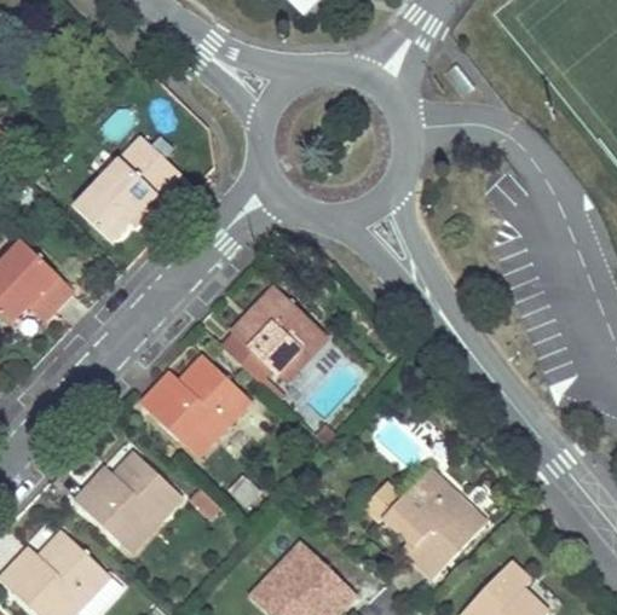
[(287,0),(304,17),(319,0),(287,0)]
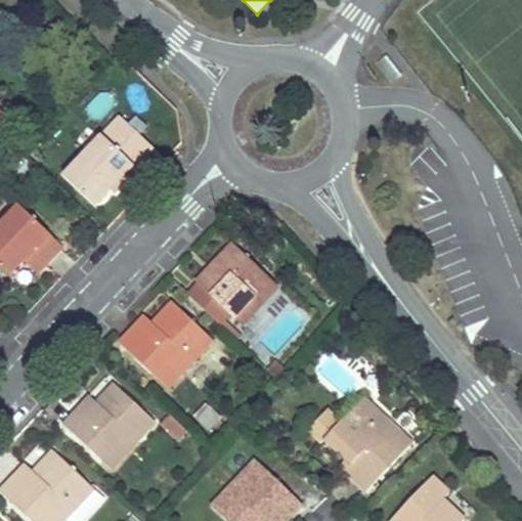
[(153,147),(119,115),(62,175),(93,205),(109,187),(131,164),(133,167),(153,147)]
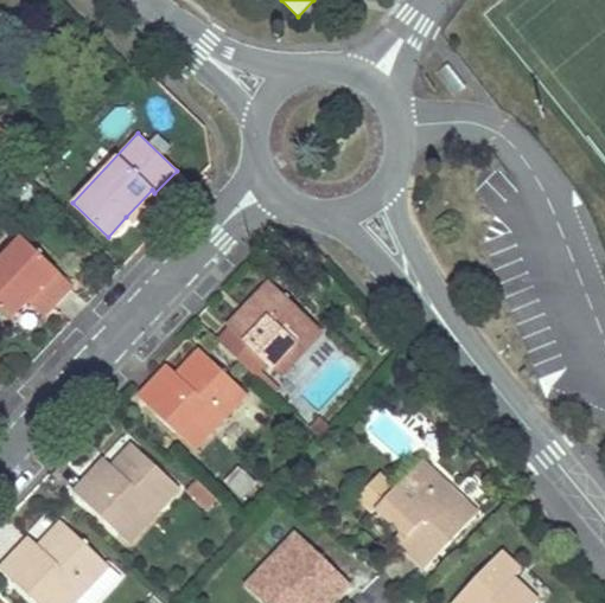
[(129,220),(154,193),(152,190),(126,217),(129,220)]
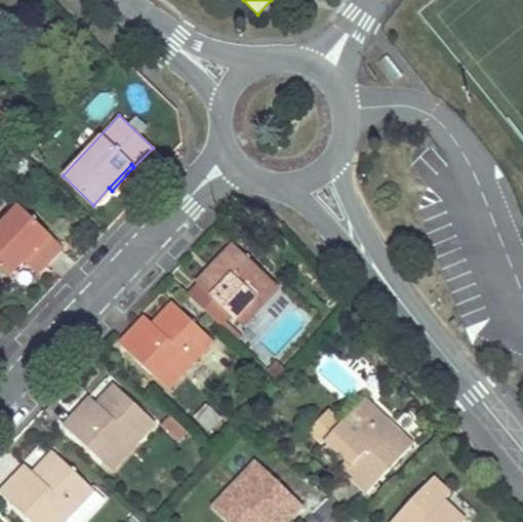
[(62,245),(17,203),(0,222),(0,267),(7,275),(23,258),(28,252),(42,266),(62,245)]
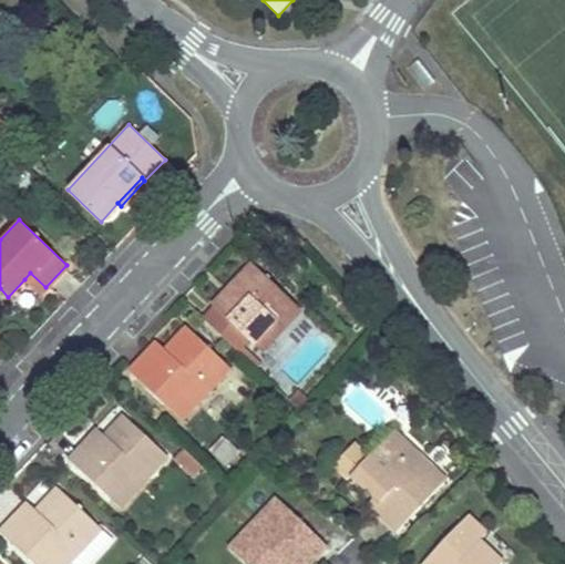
[(229,298),(222,290),(211,304),(215,308),(234,326),(253,342),(274,319),(281,326),(298,307),(249,262),(226,287),(234,294),(229,298)]
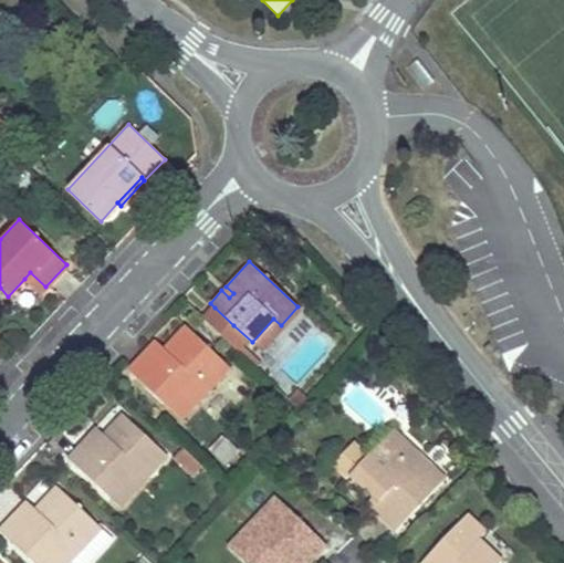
[(39,292),(45,287),(30,272),(24,279),(39,292)]
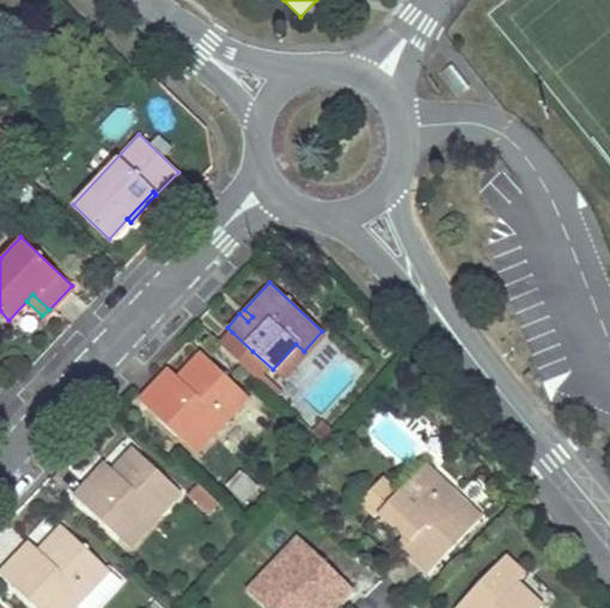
[(252,317),(244,309),(239,313),(248,321),(252,317)]
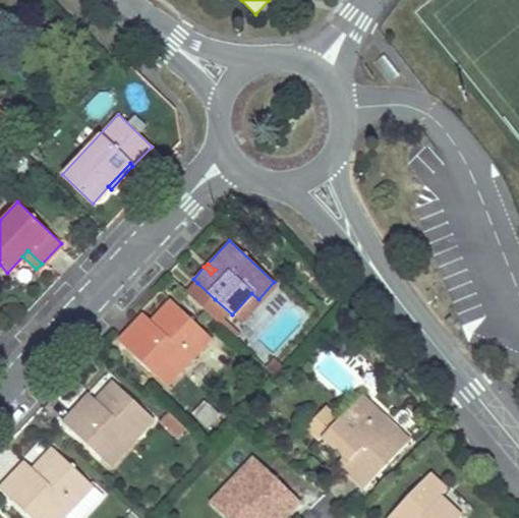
[(215,299),(197,283),(186,294),(218,323),(222,319),(228,311),(215,299)]
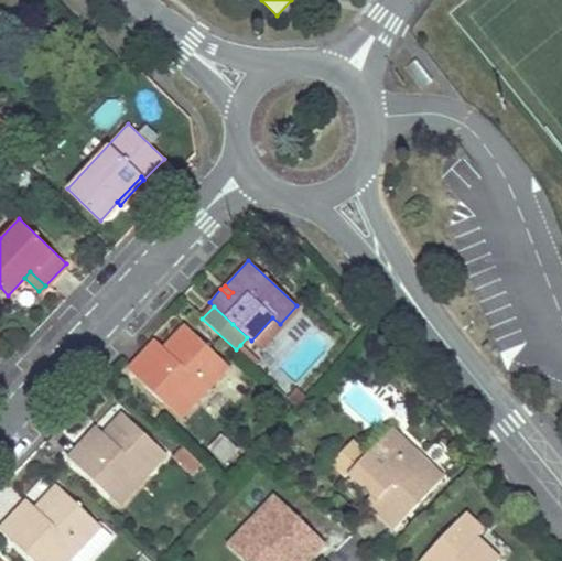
[(280,324),(272,317),(251,341),(258,347),(280,324)]
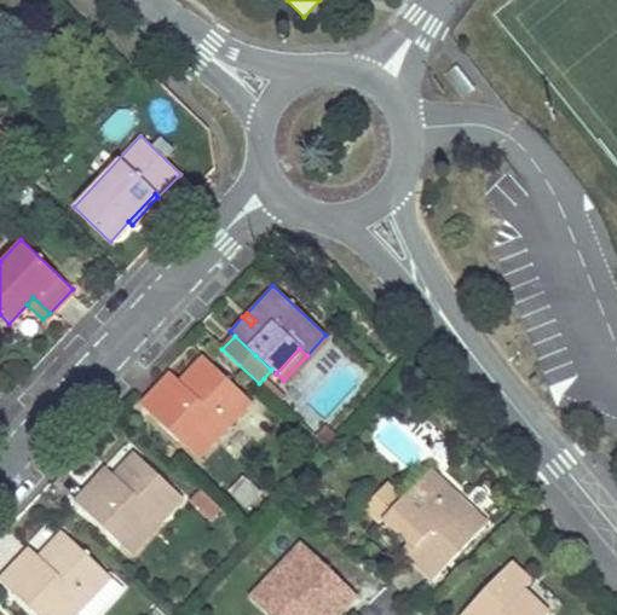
[(251,399),(202,353),(177,379),(183,386),(179,389),(165,376),(139,401),(196,456),(251,399)]
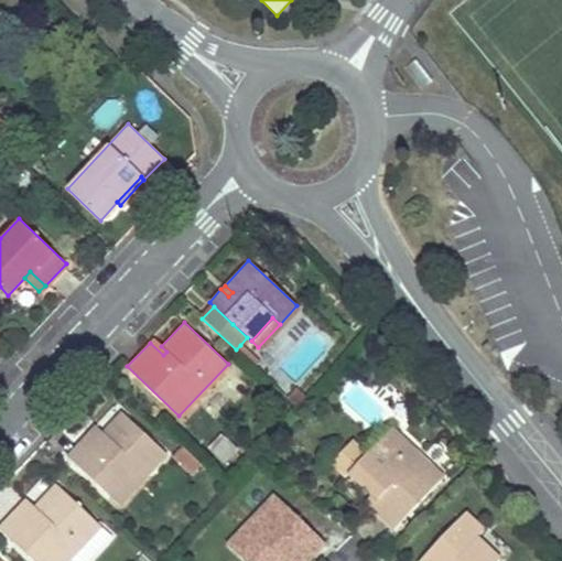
[(161,346),(153,338),(150,343),(163,355),(166,352),(161,346)]
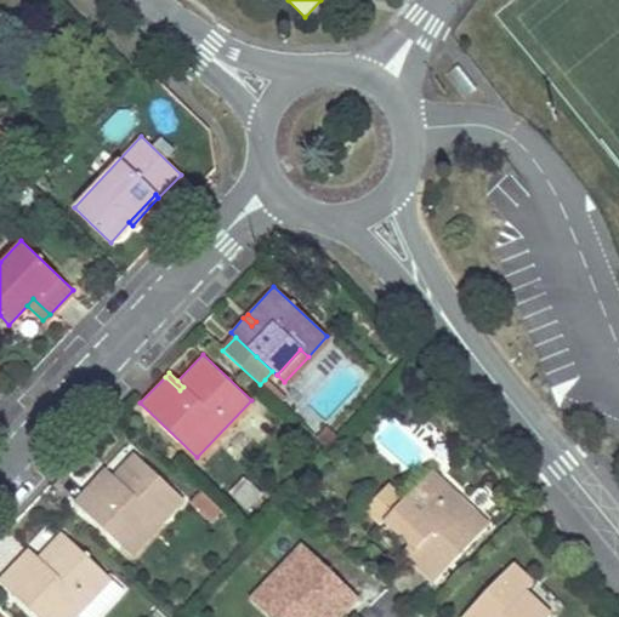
[(285,399),(265,380),(260,384),(261,386),(262,386),(262,387),(263,387),(280,404),(285,399)]
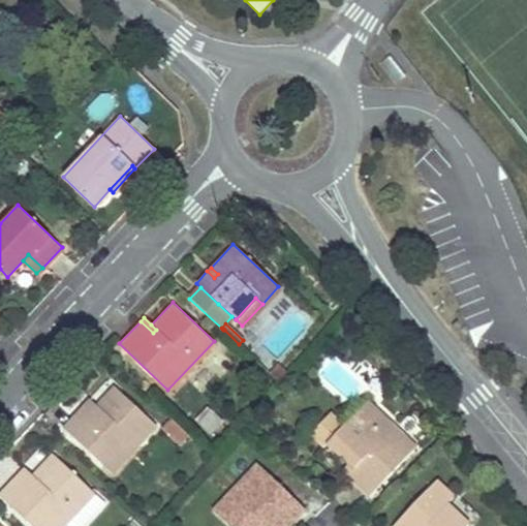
[(288,374),(277,364),(269,372),(280,382),(288,374)]
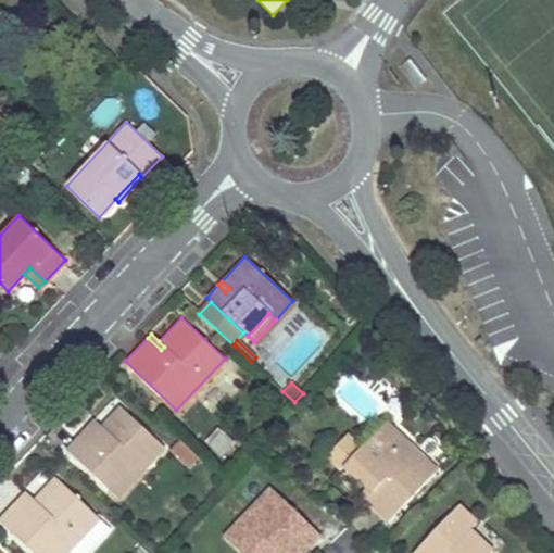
[(100,425),(95,430),(88,425),(66,449),(106,487),(135,456),(143,465),(162,445),(120,404),(100,425)]
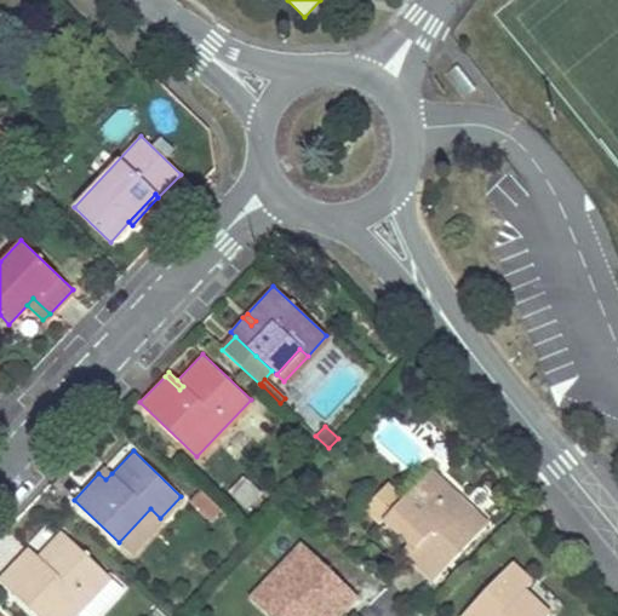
[(104,466),(98,473),(106,479),(112,473),(104,466)]
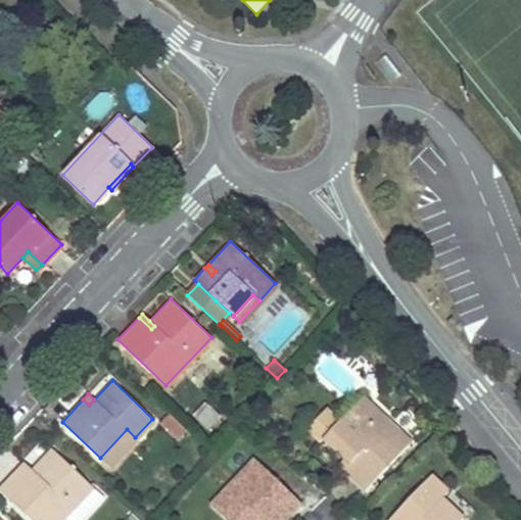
[(338,419),(325,406),(304,428),(318,441),(323,436),(345,457),(349,452),(353,456),(342,468),(364,489),(409,440),(362,394),(338,419)]
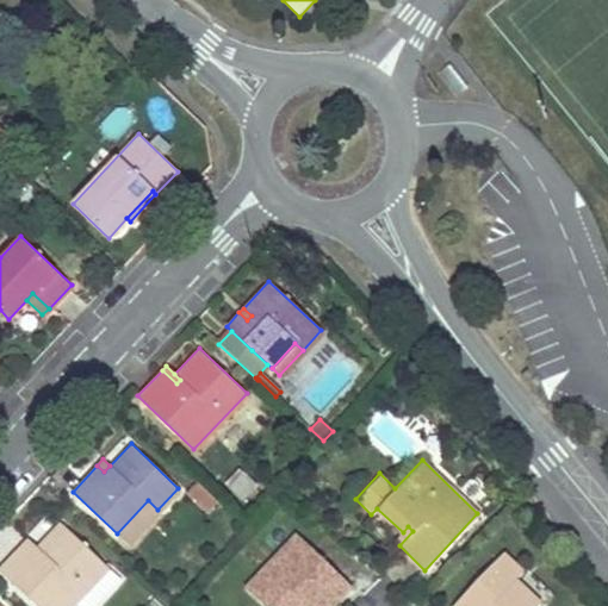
[(215,498),(197,481),(185,493),(203,510),(215,498)]
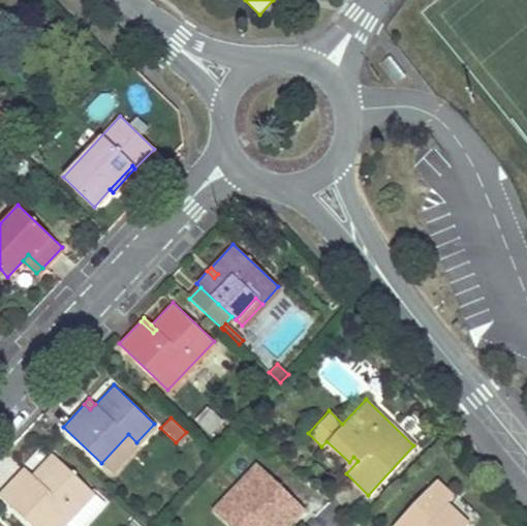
[(111,471),(136,442),(128,434),(101,463),(111,471)]
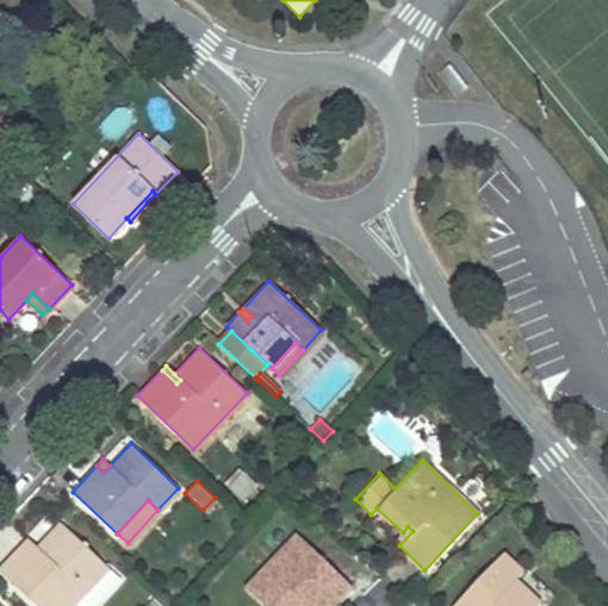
[(59,522),(35,548),(39,553),(35,557),(20,544),(0,566),(0,573),(35,605),(69,605),(74,601),(79,605),(94,605),(119,580),(106,567),(59,522)]
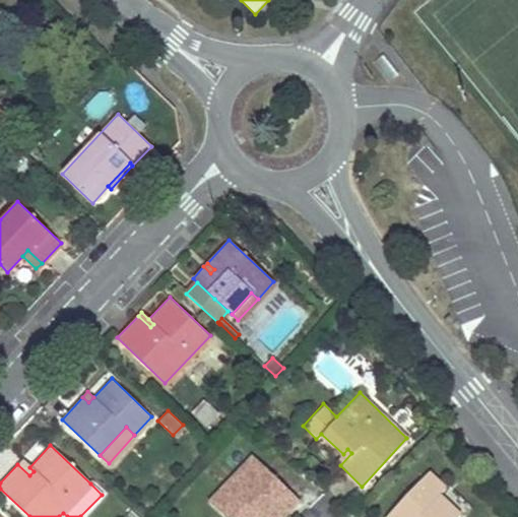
[(343,454),(336,461),(340,465),(351,453),(347,449),(343,454)]
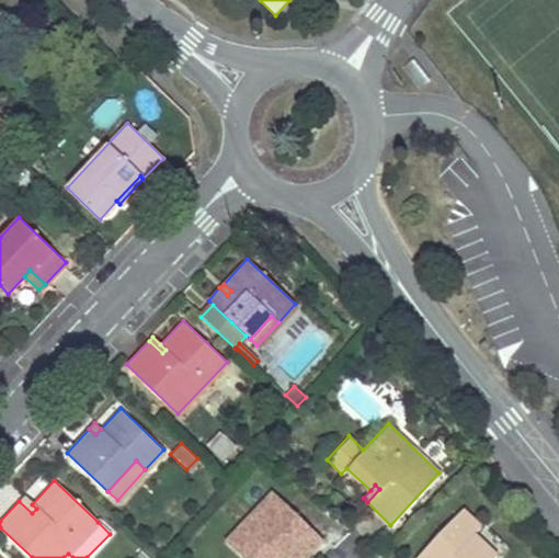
[(272,490),(244,520),(252,528),(281,499),(272,490)]
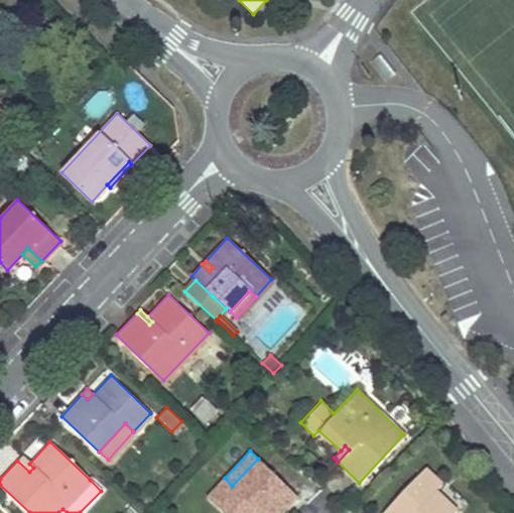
[(29,464),(21,457),(17,461),(29,472),(33,468),(29,464)]
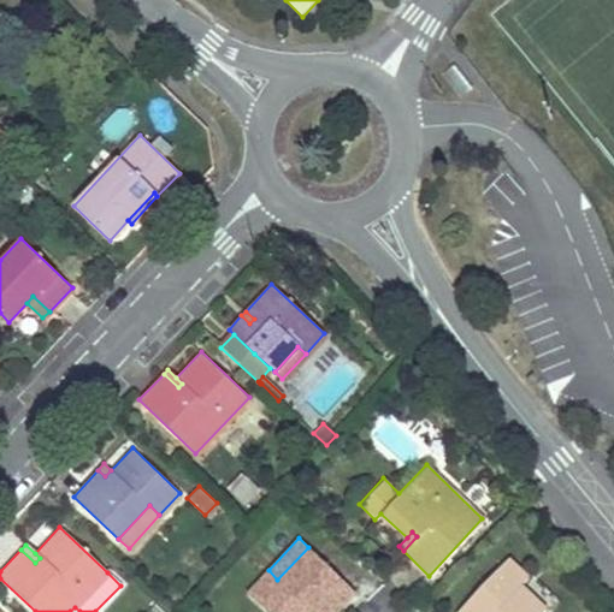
[(277,580),(269,570),(247,593),(266,611),(317,611),(320,608),(324,611),(331,611),(353,589),(308,547),(277,580)]
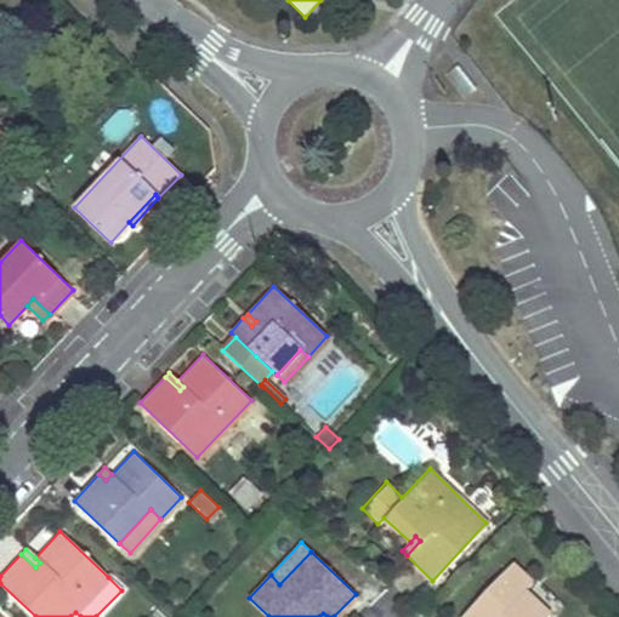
[(531,581),(510,563),(460,616),(544,616),(549,613),(523,589),(531,581)]
